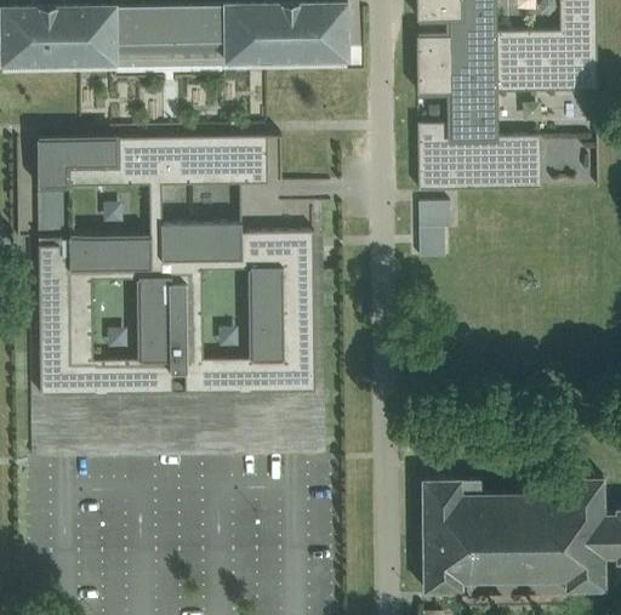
[(1,61),(4,61),(348,56),(348,32),(348,10),(348,0),(75,0),(75,3),(1,3),(1,36),(1,61)]
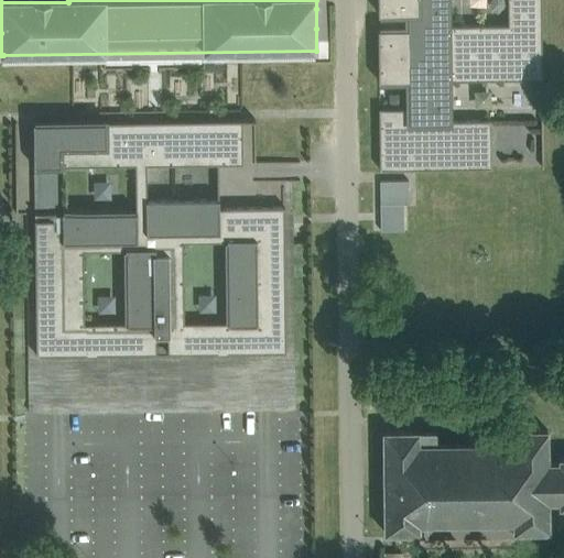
[(378,0),(378,17),(380,17),(409,17),(409,33),(380,34),(380,33),(379,33),(379,86),(381,86),(381,85),(409,85),(410,112),(381,113),(381,112),(379,112),(380,174),(492,172),(492,171),(491,124),(449,126),(448,85),(541,84),(543,84),(541,0),(378,0)]
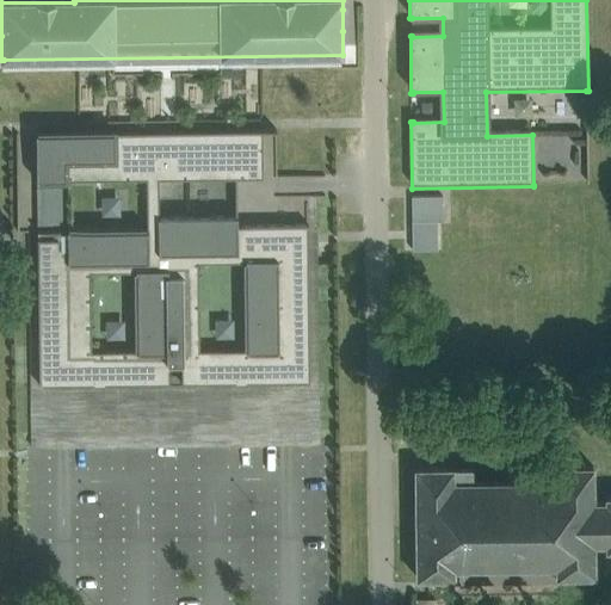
[(61,249),(61,244),(61,241),(61,236),(61,234),(38,234),(30,234),(30,236),(29,236),(29,242),(29,251),(30,302),(30,323),(31,431),(31,446),(31,451),(90,451),(218,449),(276,449),(281,449),(321,448),(321,442),(319,260),(319,251),(319,247),(319,239),(318,210),(318,202),(308,202),(308,208),(309,228),(307,228),(239,229),(238,183),(264,183),(264,136),(276,136),(277,136),(277,134),(185,135),(177,136),(37,137),(37,185),(39,185),(149,185),(148,235),(68,235),(68,249),(61,249)]
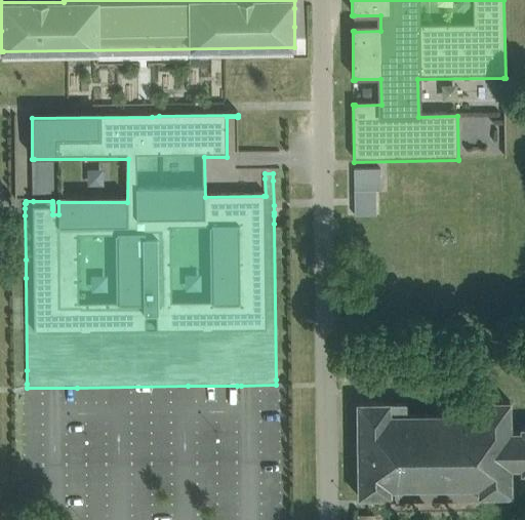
[(19,194),(53,194),(53,160),(19,160),(19,194)]
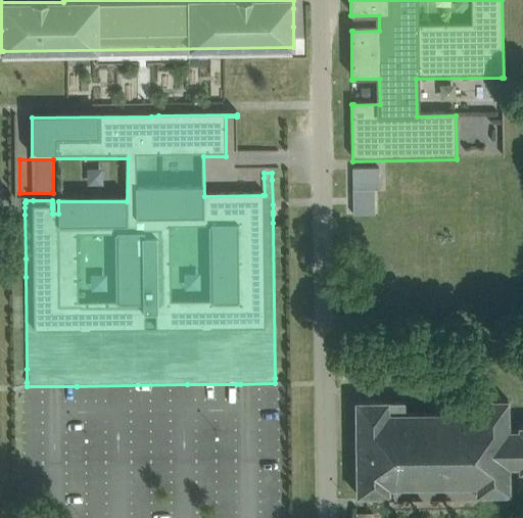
[(353,169),(352,217),(377,217),(378,169),(353,169)]
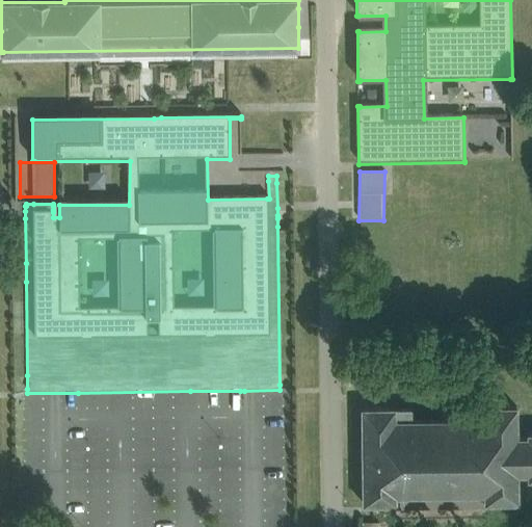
[(395,510),(487,508),(487,505),(519,505),(519,476),(530,476),(530,481),(531,480),(531,436),(529,437),(529,440),(517,441),(516,410),(484,410),(484,412),(468,412),(468,422),(411,423),(411,412),(395,412),(363,412),(365,507),(395,506),(395,510)]
